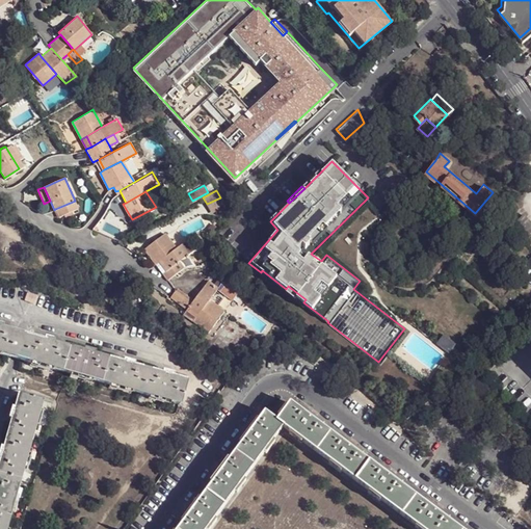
[(210,211),(223,204),(220,197),(207,204),(210,211)]
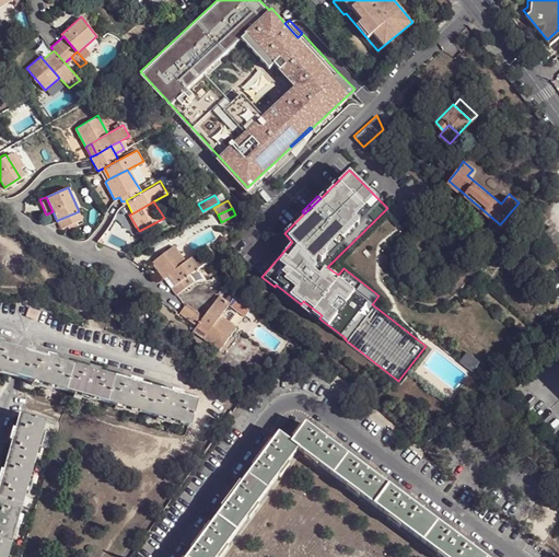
[(79,211),(58,220),(61,228),(82,218),(79,211)]
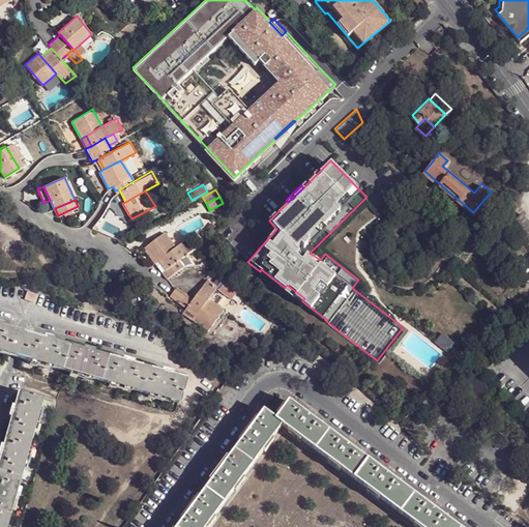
[(230,209),(233,206),(227,201),(223,203),(230,209)]
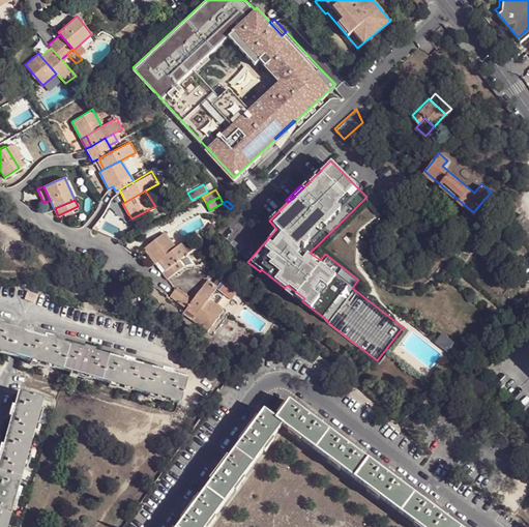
[(525,235),(528,230),(528,218),(524,214),(513,224),(525,235)]
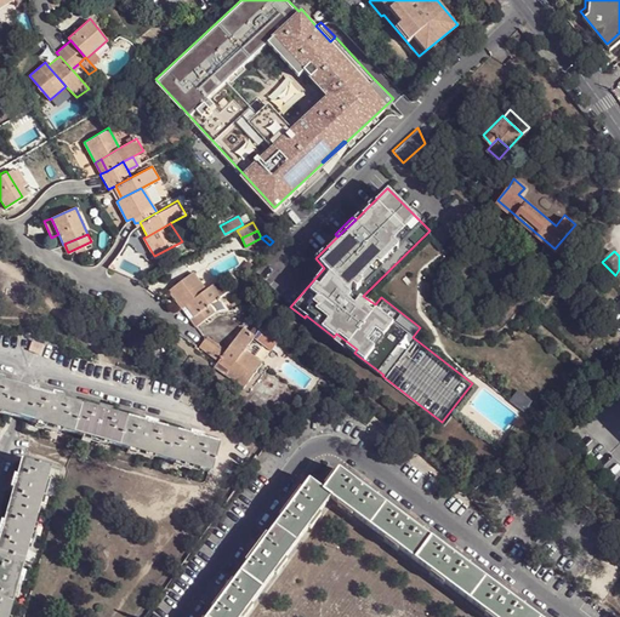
[(193,270),(166,290),(181,308),(185,304),(206,289),(193,270)]
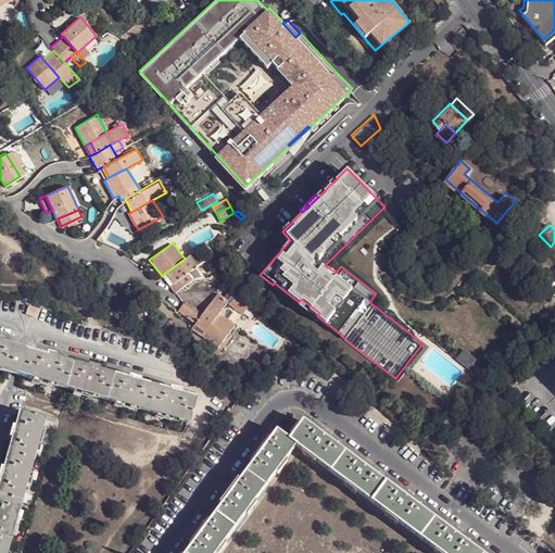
[(198,249),(185,259),(165,273),(173,283),(187,272),(196,266),(204,259),(198,249)]
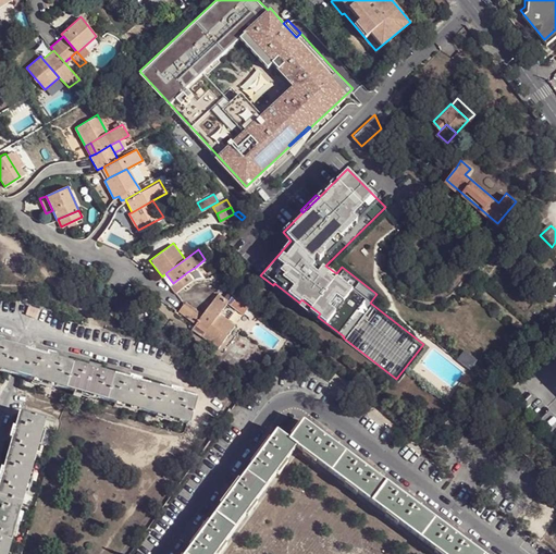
[(196,267),(187,272),(192,279),(204,277),(196,267)]
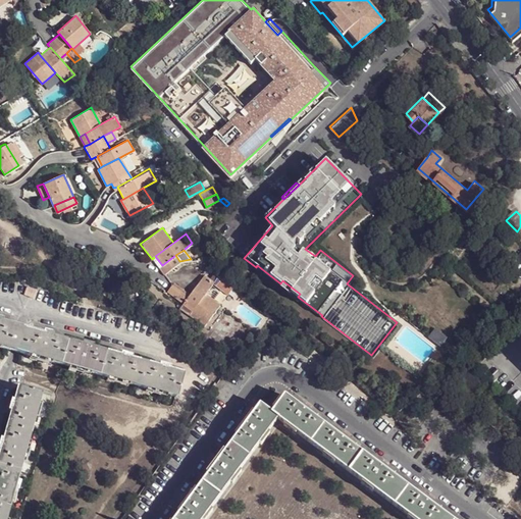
[(179,261),(175,255),(162,265),(159,268),(163,273),(179,261)]
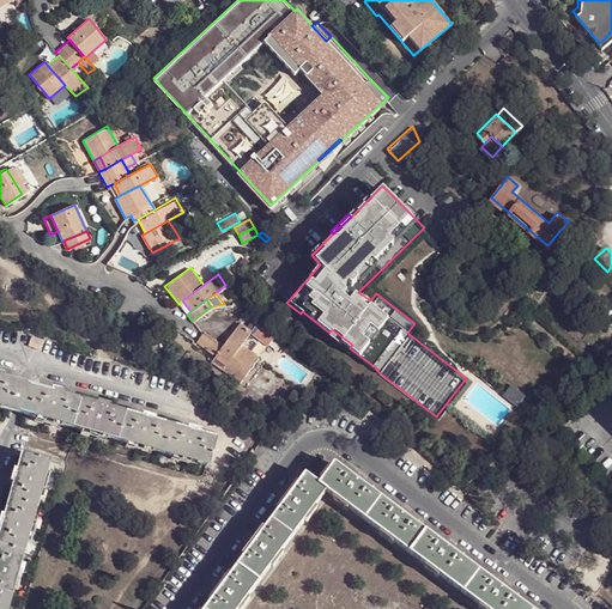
[(179,304),(187,315),(191,311),(182,300),(179,304)]
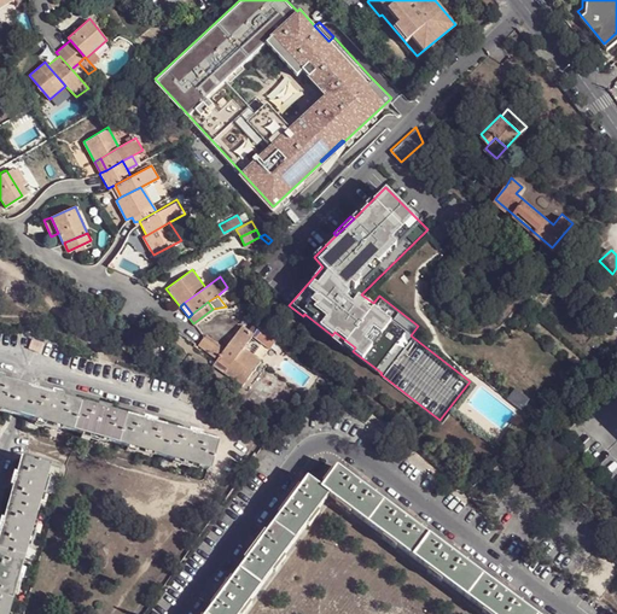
[(252,335),(254,333),(242,325),(225,346),(222,350),(215,358),(228,368),(242,349),(252,335)]
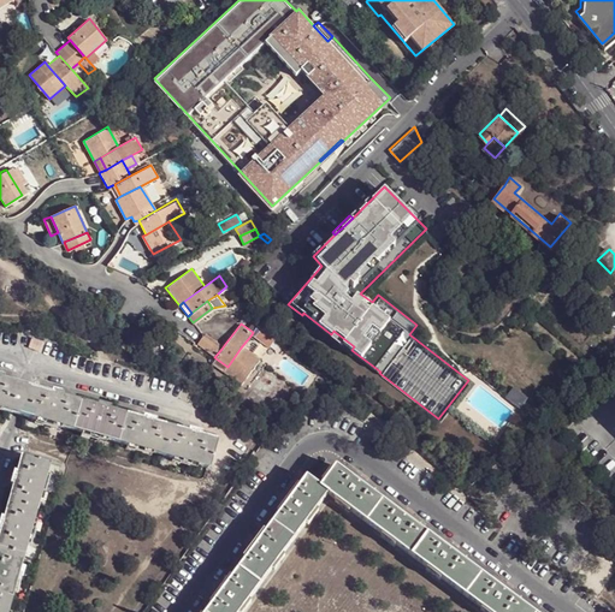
[(258,326),(253,332),(252,334),(268,346),(268,348),(275,339),(258,326)]
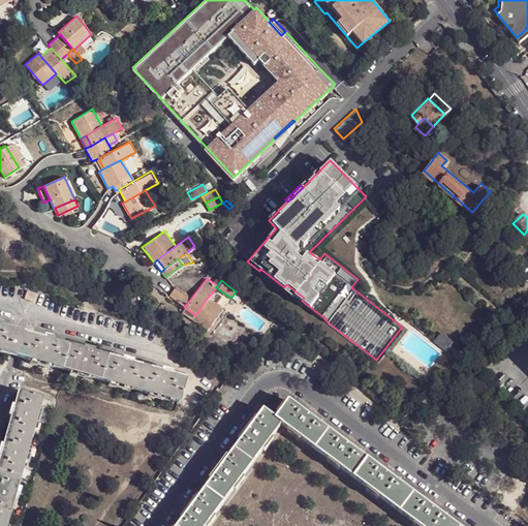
[(175,287),(190,300),(192,297),(177,284),(175,287)]
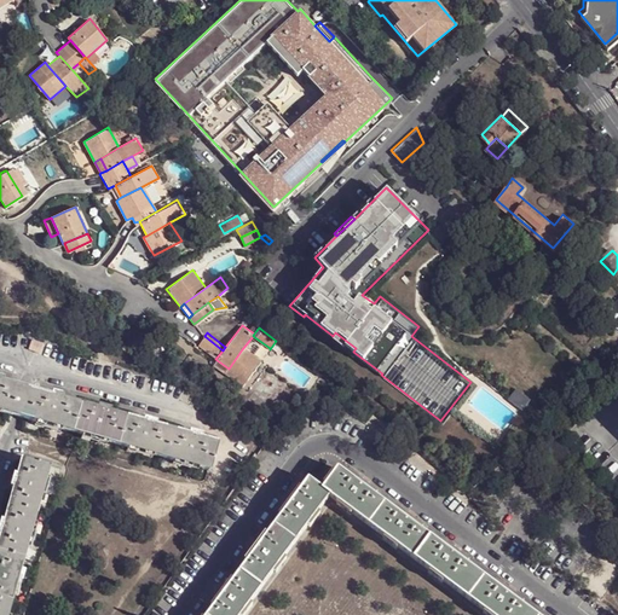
[(353,352),(356,348),(335,332),(333,336),(330,338),(352,354),(353,352)]
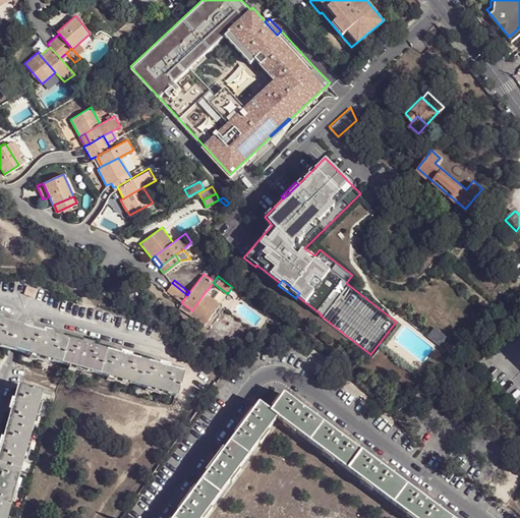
[(172,283),(166,290),(181,302),(187,295),(172,283)]
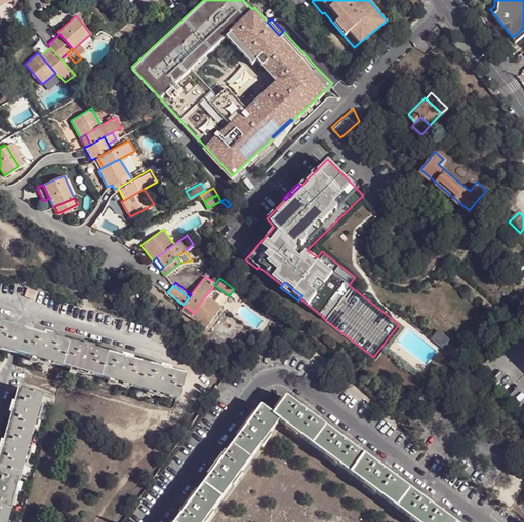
[(214,285),(205,296),(219,308),(229,295),(214,285)]
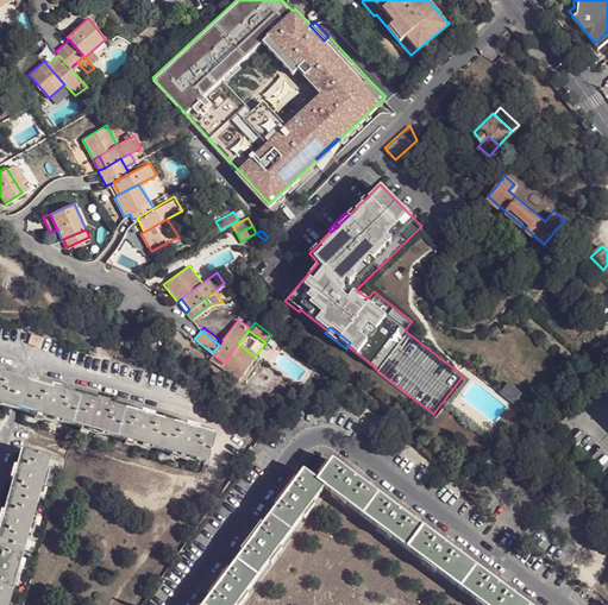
[(238,378),(255,357),(238,344),(225,363),(221,366),(238,378)]
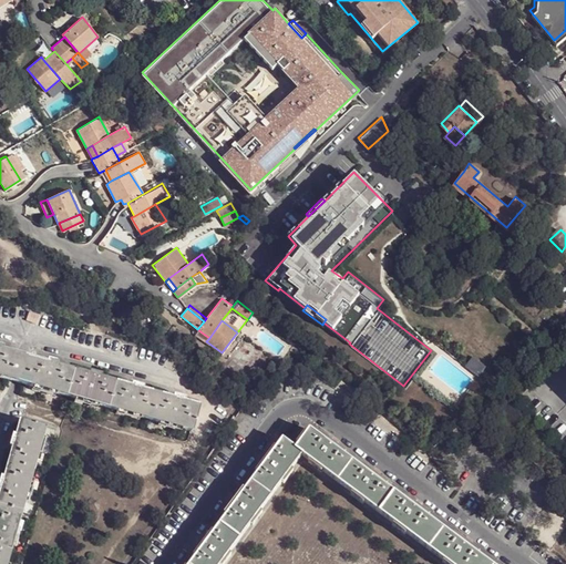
[(209,338),(197,329),(195,334),(206,341),(209,338)]
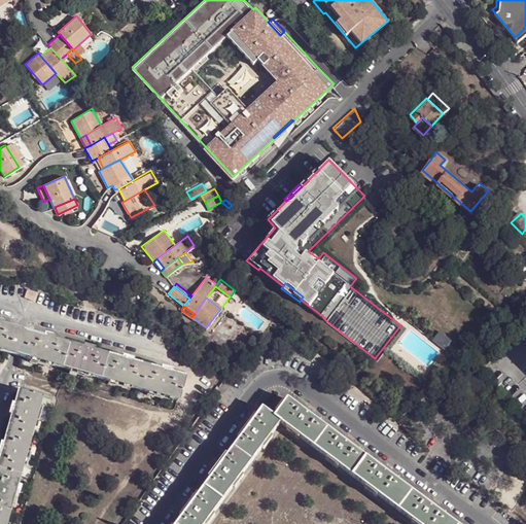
[(0,349),(9,352),(15,329),(0,324),(0,321),(0,349)]
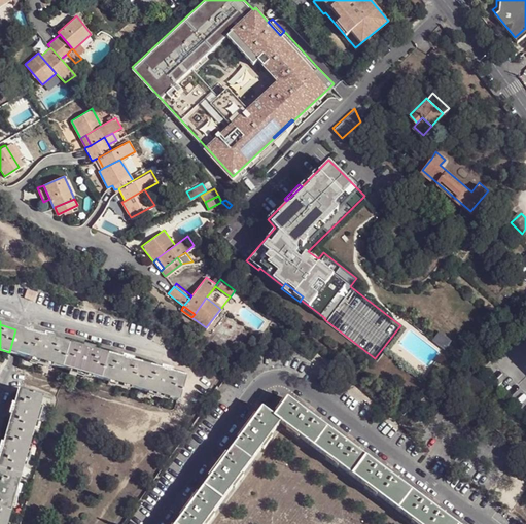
[(439,328),(430,338),(443,347),(450,339),(439,328)]
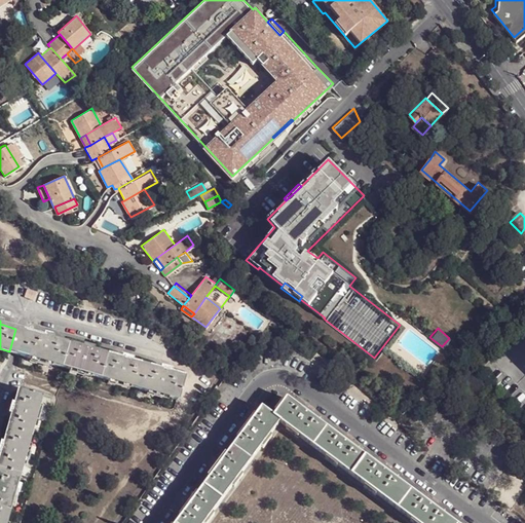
[(13,352),(19,353),(25,331),(21,330),(15,329),(9,351),(13,352)]
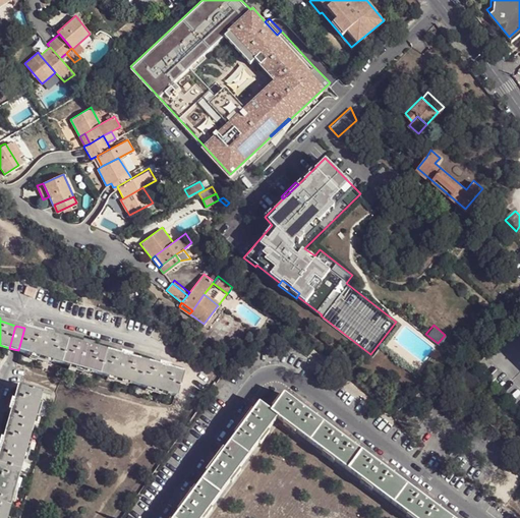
[(18,350),(58,361),(65,340),(51,335),(52,332),(41,329),(40,332),(24,328),(18,350)]
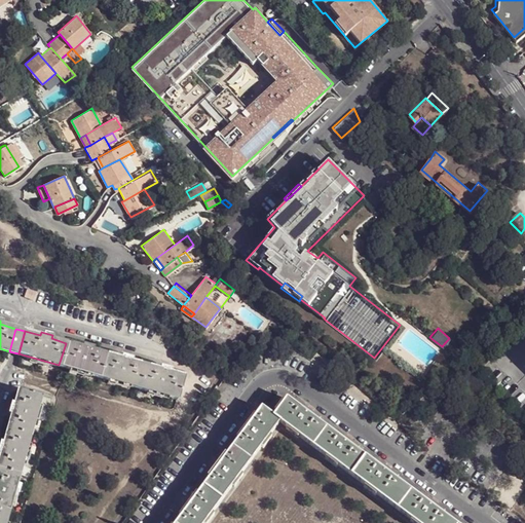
[(59,365),(99,376),(105,353),(90,350),(91,346),(80,343),(79,347),(66,343),(59,365)]
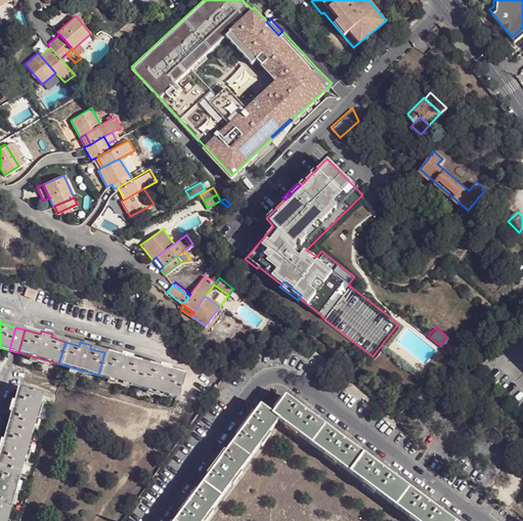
[(98,375),(135,385),(142,363),(129,359),(130,355),(119,352),(118,356),(104,352),(98,375)]
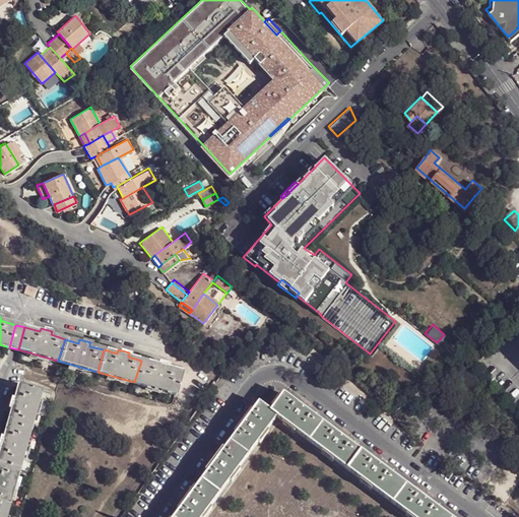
[(155,365),(141,361),(134,382),(173,392),(179,372),(166,368),(168,364),(156,361),(155,365)]
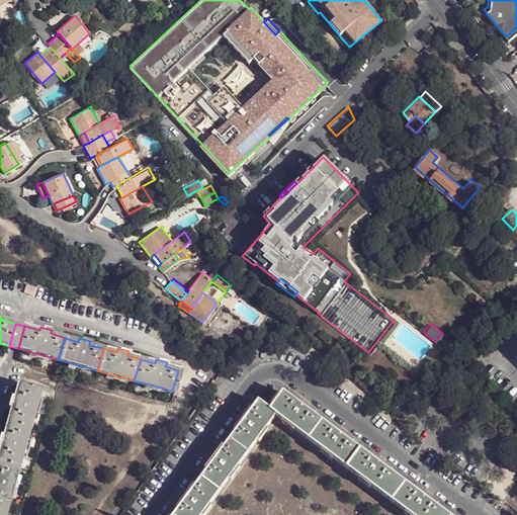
[(12,408),(8,422),(30,426),(38,398),(40,389),(18,382),(14,398),(11,397),(8,407),(12,408)]
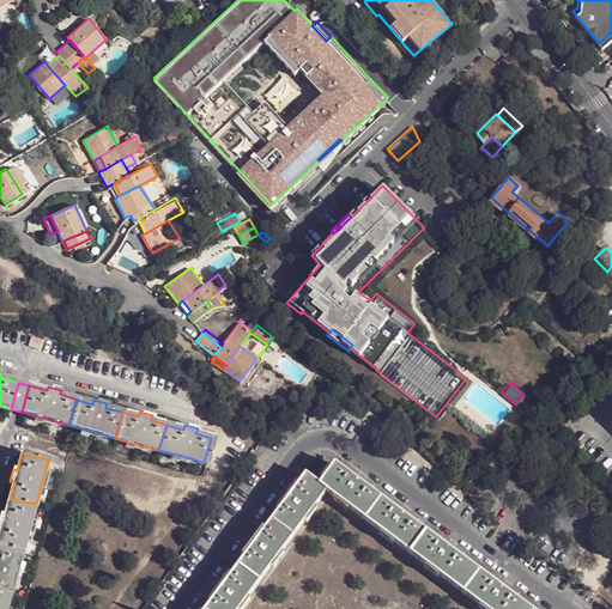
[(59,463),(48,460),(46,470),(56,474),(59,463)]
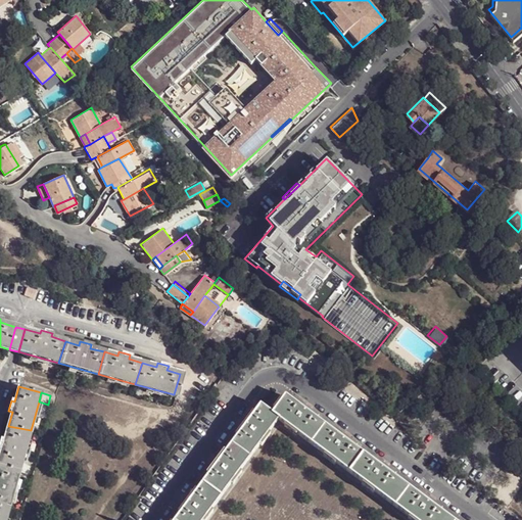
[(417,519),(455,519),(439,508),(440,506),(433,501),(433,500),(428,495),(427,495),(419,490),(418,492),(392,473),(393,471),(385,465),(386,465),(380,460),(380,461),(372,455),(371,458),(353,445),(356,442),(347,436),(342,432),(341,432),(334,427),(332,429),(315,416),(317,414),(309,409),(309,408),(303,403),(302,404),(294,398),(293,400),(286,394),(273,412),(278,417),(417,519)]
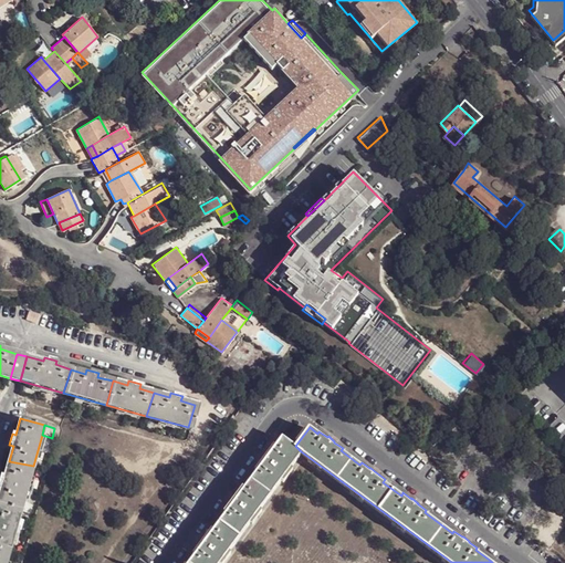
[(218,562),(301,451),(295,446),(282,437),(271,452),(269,450),(265,455),(264,454),(260,459),(261,460),(254,469),(257,471),(243,489),(241,488),(234,497),(233,496),(229,502),(230,502),(223,511),(226,513),(212,532),(209,530),(203,539),(202,539),(198,544),(199,545),(192,553),(195,555),(188,562),(218,562)]
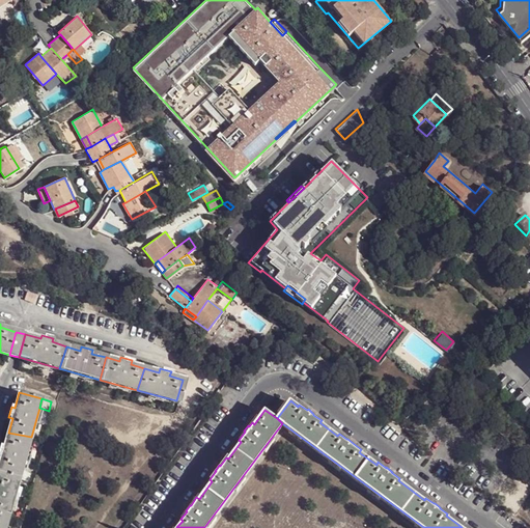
[(0,456),(1,456),(0,461),(0,471),(20,477),(31,437),(8,433),(4,446),(0,445),(0,456)]
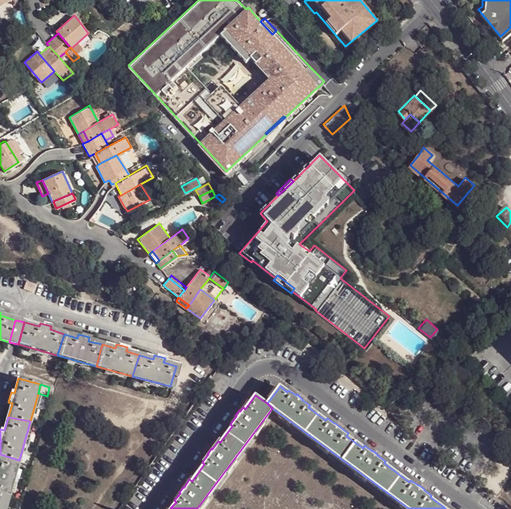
[(0,495),(9,498),(19,460),(0,454),(0,495)]
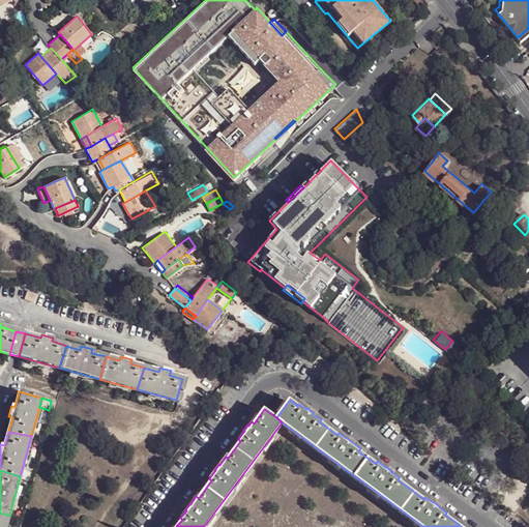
[(0,526),(5,526),(9,516),(0,513),(0,526)]
